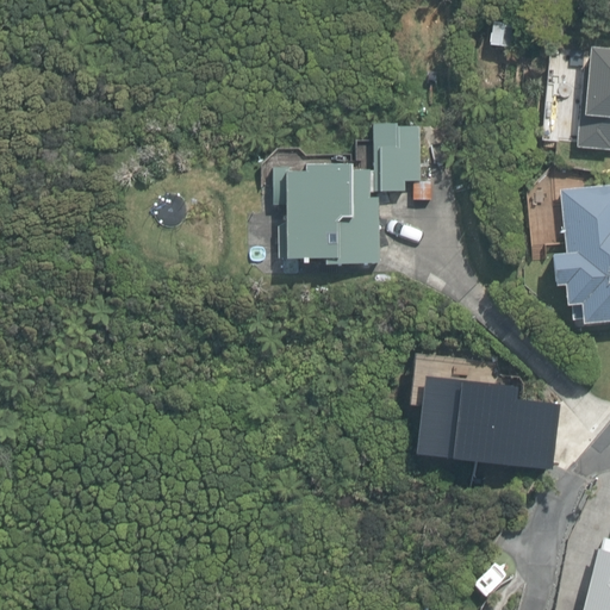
[(609,45),(583,45),(572,141),(609,144),(609,45)]
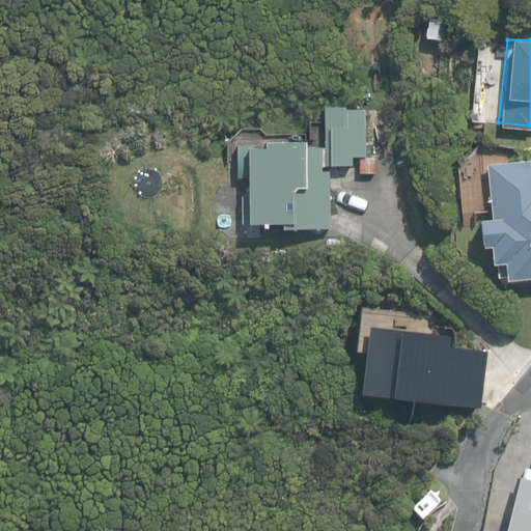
[(282,225),(282,230),(331,228),(329,171),(320,172),(320,166),(351,165),(351,157),(365,157),(362,106),(323,108),(325,145),(306,146),(306,142),(236,144),(238,178),(250,177),(252,226),(282,225)]
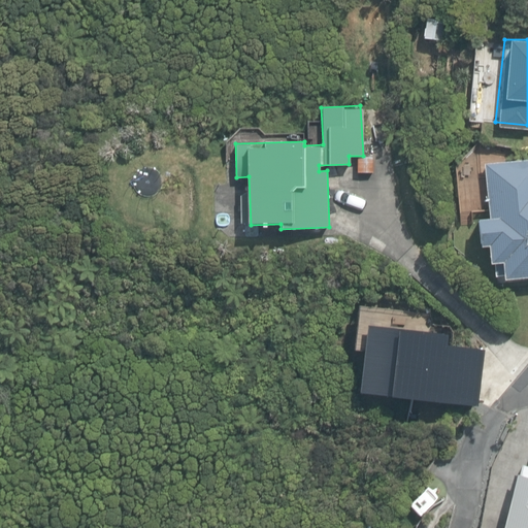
[(503,273),(503,278),(527,275),(527,159),(485,164),(490,219),(477,220),(481,245),(488,244),(490,262),(494,262),(495,274),(503,273)]
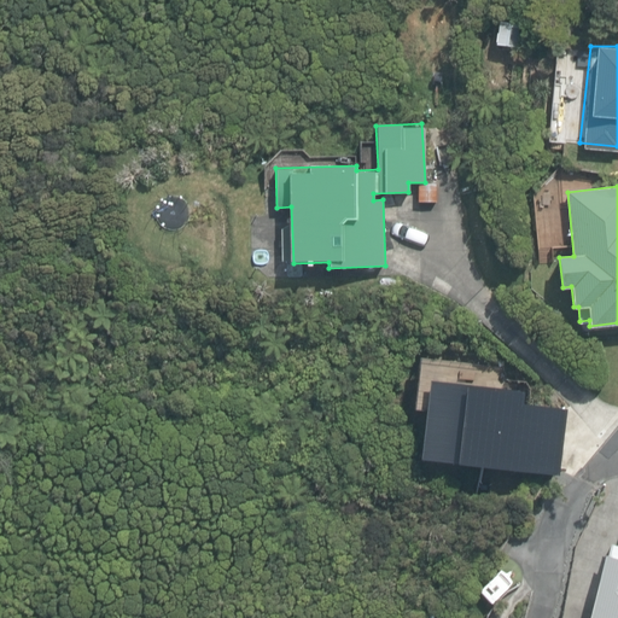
[(587,617),(617,617),(617,557),(604,553),(587,617)]
